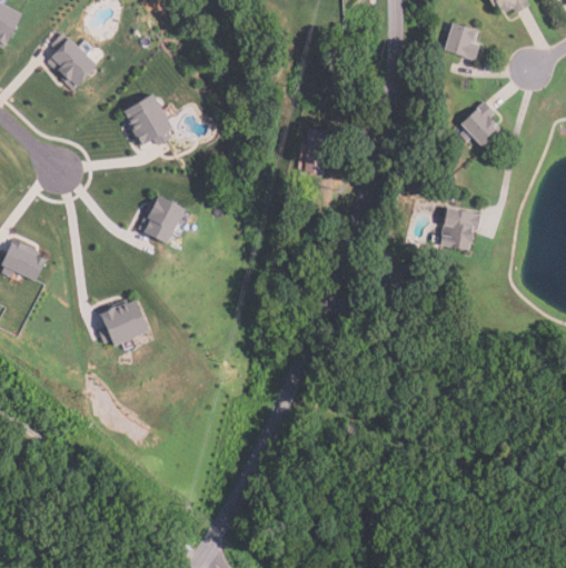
[(527,0),(530,6),(517,15),(514,9),(507,13),(505,10),(502,11),(499,8),(495,10),(489,0),(527,0)]
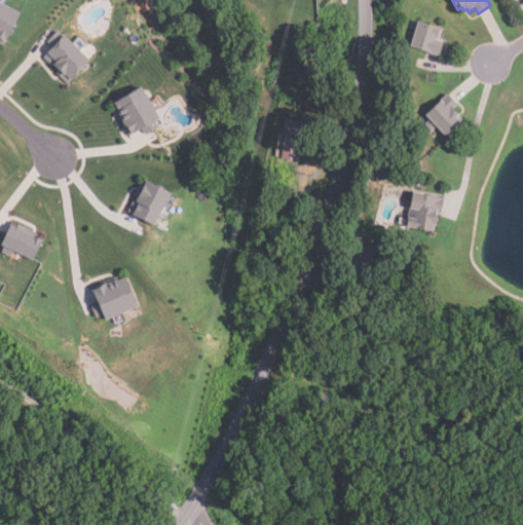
[(0,2),(19,11),(3,42),(0,40),(0,2)]
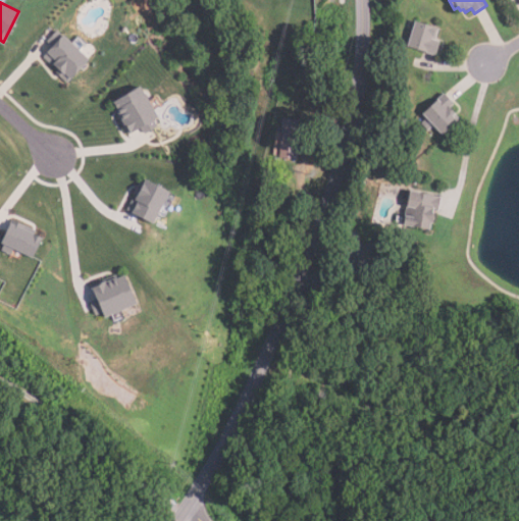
[(440,41),(436,55),(408,47),(415,20),(439,27),(436,37),(433,36),(432,39),(440,41)]
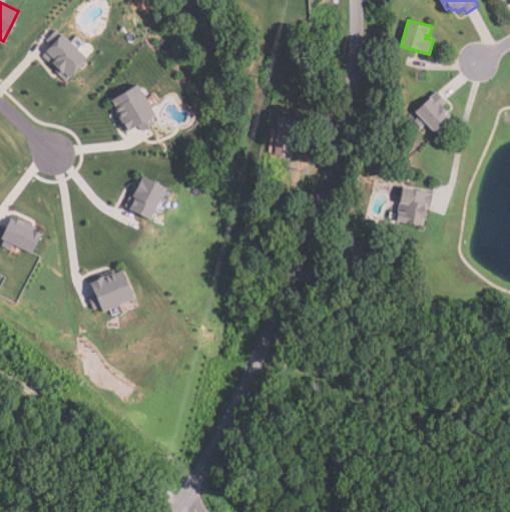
[(65,80),(56,72),(58,69),(41,53),(51,44),(46,39),(56,29),(87,58),(65,80)]
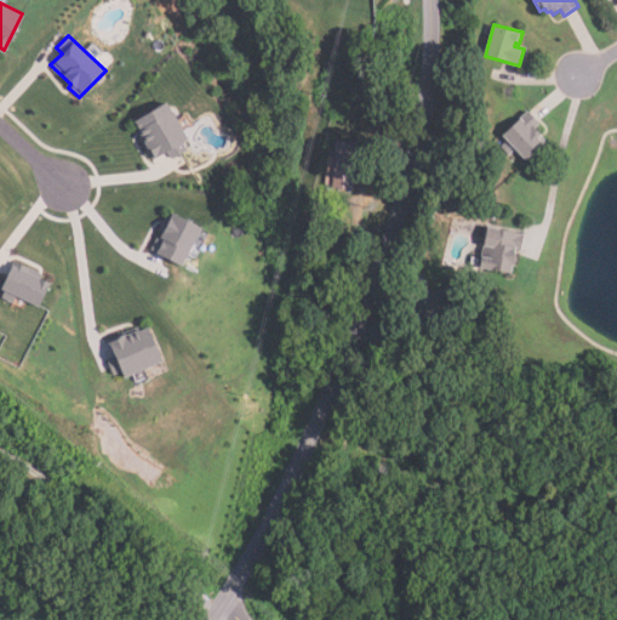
[(188,149),(172,158),(169,151),(154,159),(131,121),(165,102),(188,138),(183,141),(188,149)]
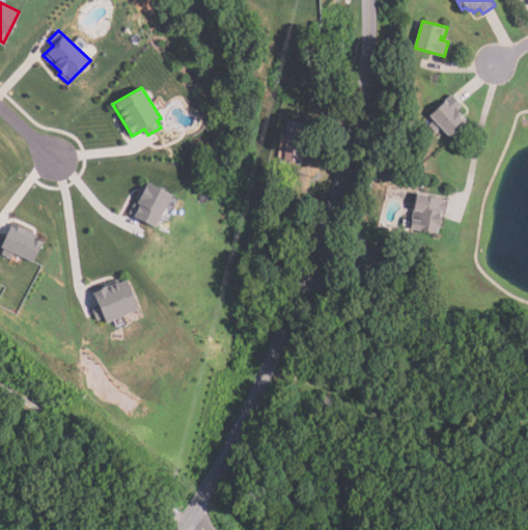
[(452,93),(463,104),(459,108),(465,114),(464,115),(468,120),(451,137),(441,127),(436,131),(429,124),(435,119),(431,115),(452,93)]
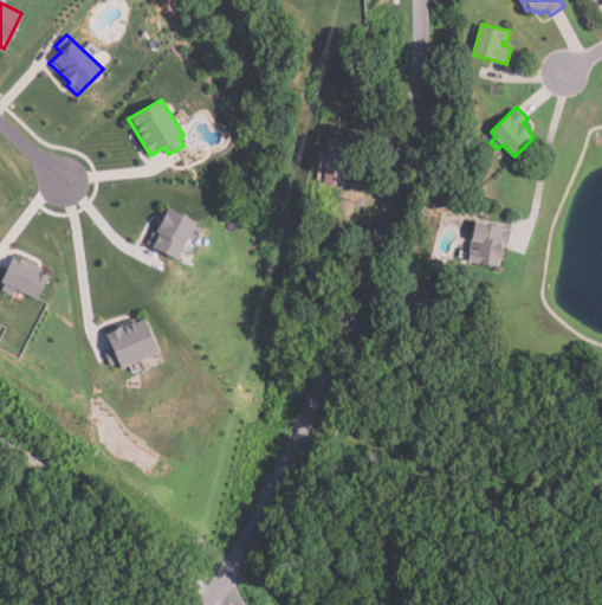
[(349,182),(325,181),(328,136),(351,139),(349,182)]
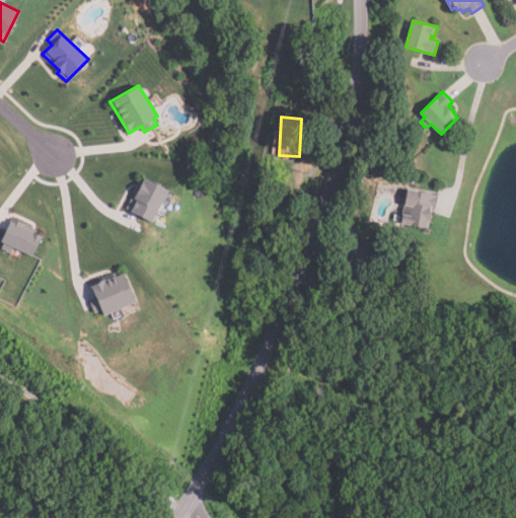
[(151,222),(127,209),(143,177),(168,191),(151,222)]
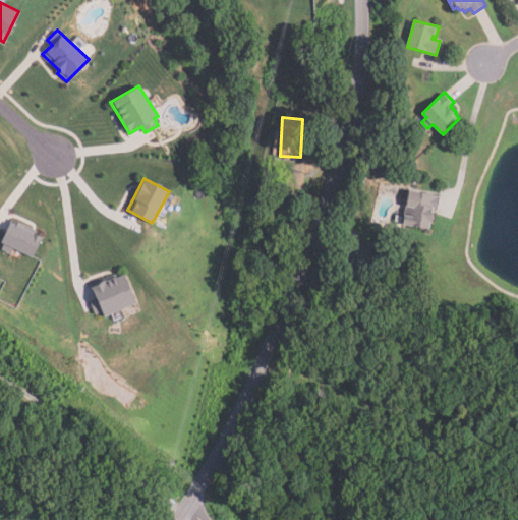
[(441,196),(438,210),(432,209),(430,213),(435,214),(433,223),(429,223),(428,230),(401,224),(403,215),(408,216),(410,208),(404,207),(408,189),(441,196)]
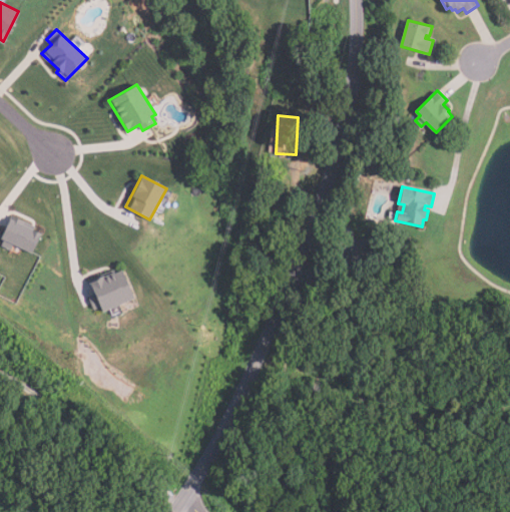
[(30,253),(13,244),(11,249),(2,245),(4,240),(0,238),(9,219),(40,233),(30,253)]
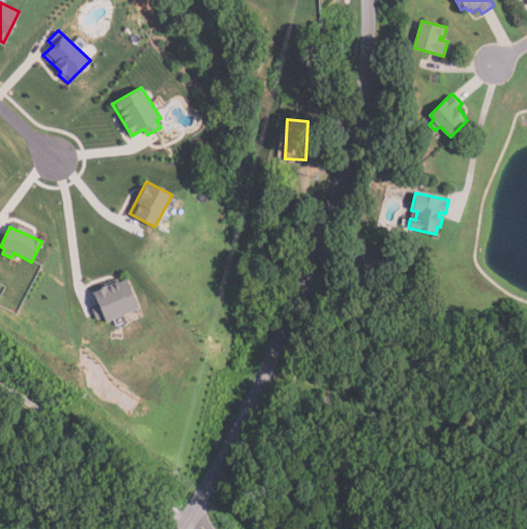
[(137,309),(104,322),(103,318),(97,320),(91,306),(96,304),(91,293),(125,278),(137,309)]
